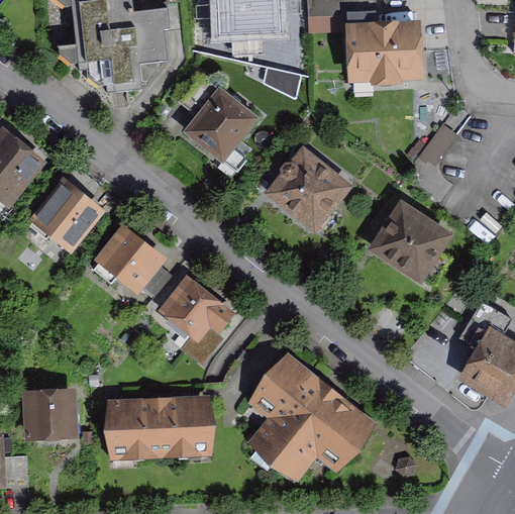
[(170,57),(166,7),(133,9),(131,0),(45,0),(50,48),(105,93),(142,86),(140,62),(170,57)]
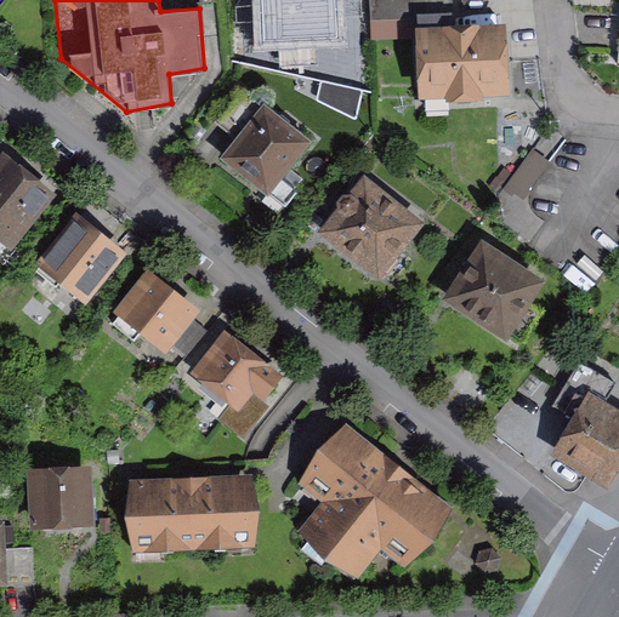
[(250,0),(254,47),(345,43),(341,0),(250,0)]
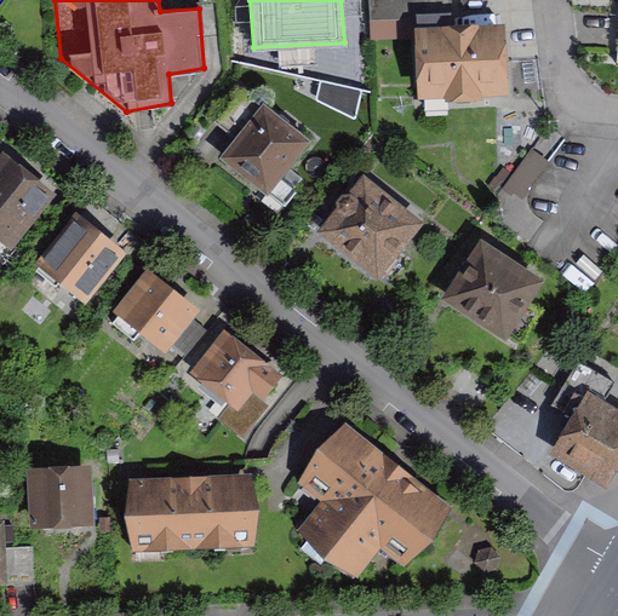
[(408,32),(407,0),(370,0),(371,33),(408,32)]
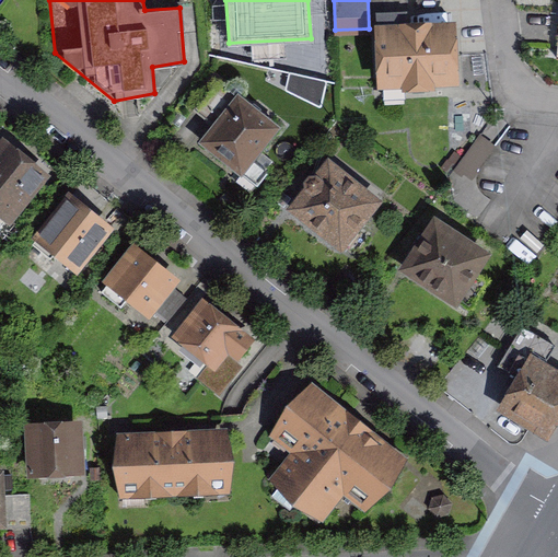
[(457,22),(378,25),(380,88),(461,84),(457,22)]
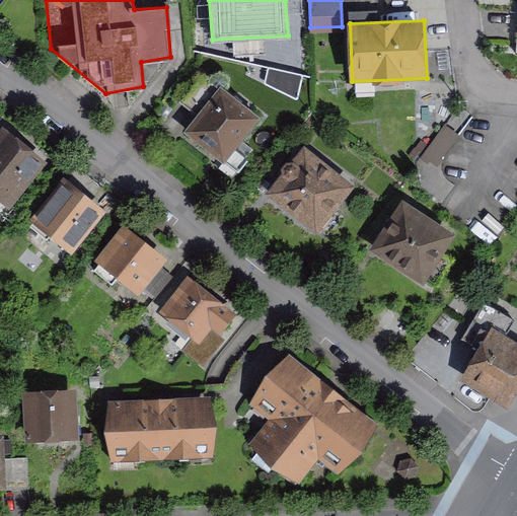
[(220,86),(186,130),(225,161),(260,117),(220,86)]
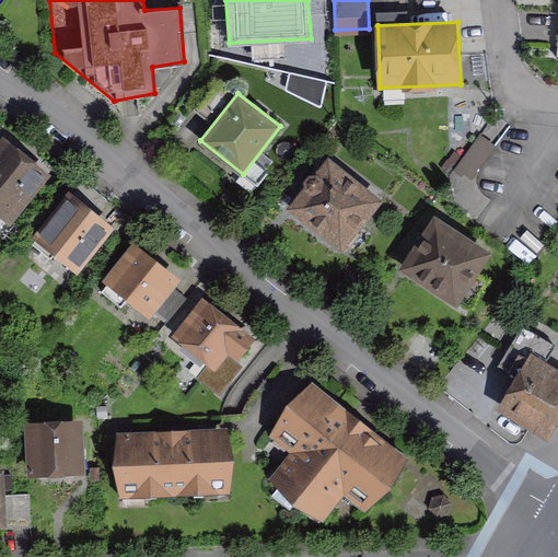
[(6,137),(0,142),(0,216),(10,223),(50,174),(6,137)]
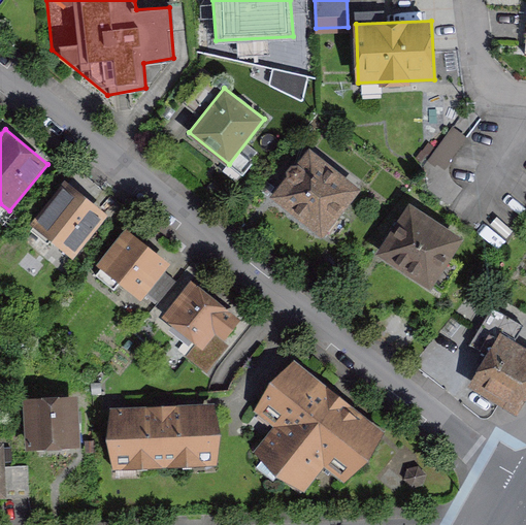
[(309,150),(273,197),(325,236),(361,190),(309,150)]
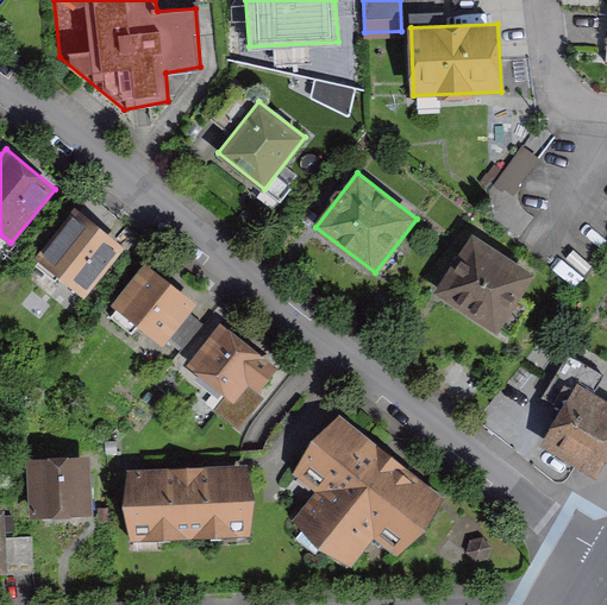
[(75,206),(36,257),(83,294),(124,243),(75,206)]
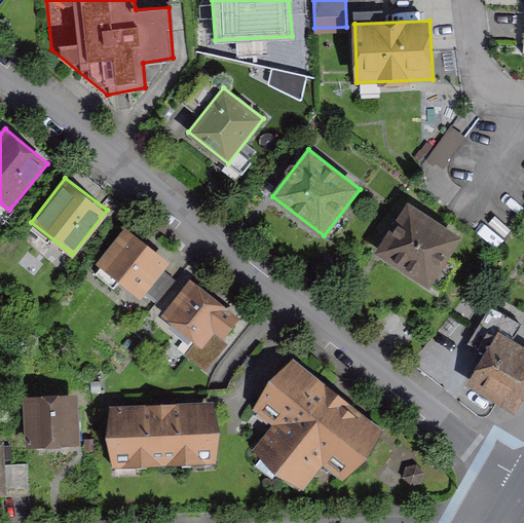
[(463,239),(407,203),(376,252),(433,288),(463,239)]
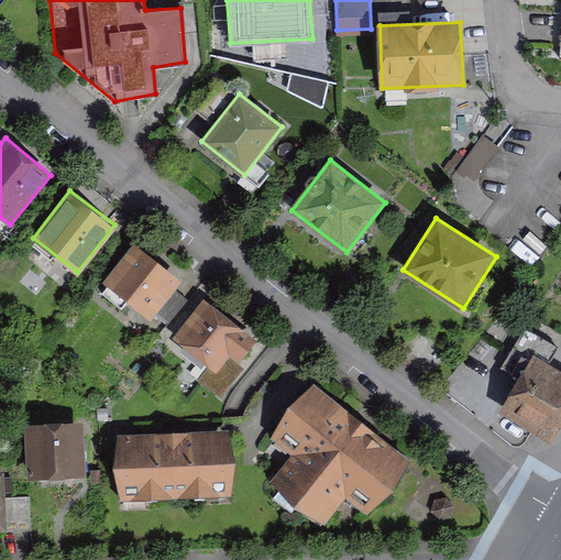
[(134,244),(103,283),(149,318),(179,281),(134,244)]
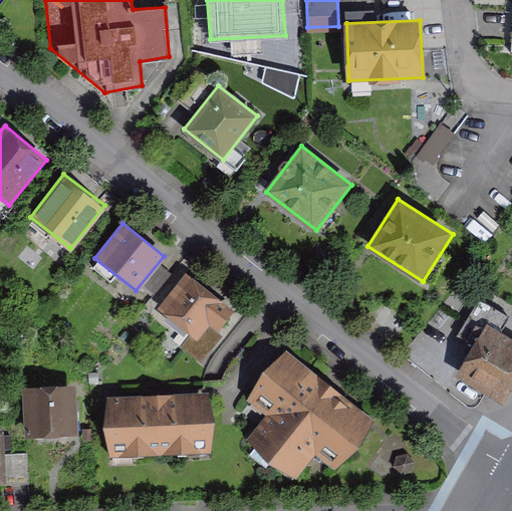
[(186,270),(157,306),(194,337),(207,321),(218,330),(234,310),(186,270)]
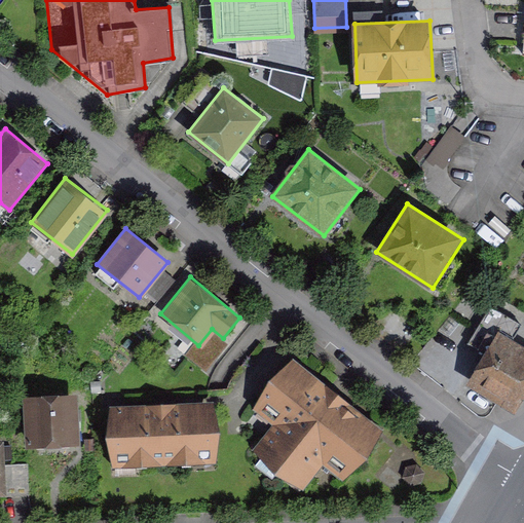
[(523,346),(498,331),(465,383),(514,414),(523,398),(523,346)]
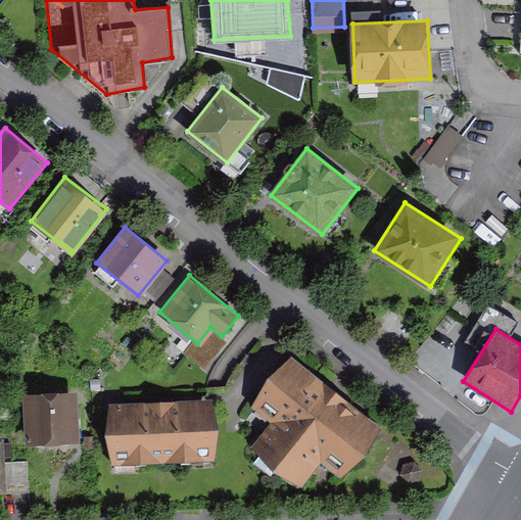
[(291,355),(249,404),(271,422),(251,444),(299,484),(320,459),(339,475),(378,427),(291,355)]
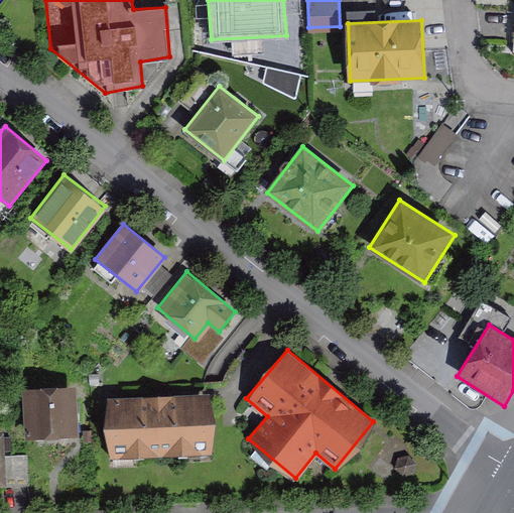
[(74,387),(20,389),(22,437),(76,435),(74,387)]
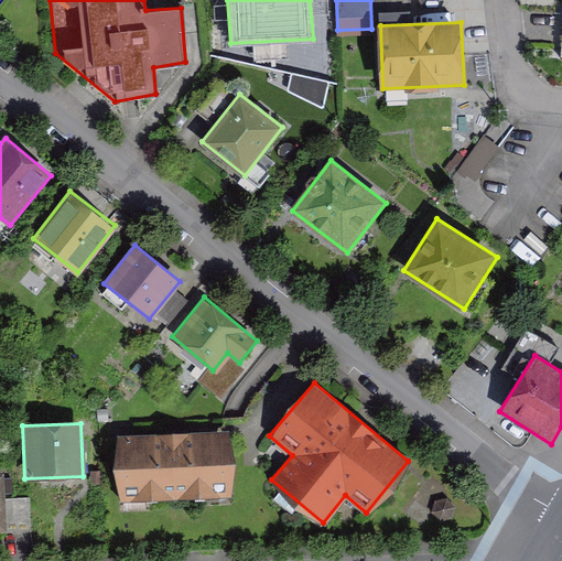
[(228,430),(116,438),(120,500),(231,494),(228,430)]
